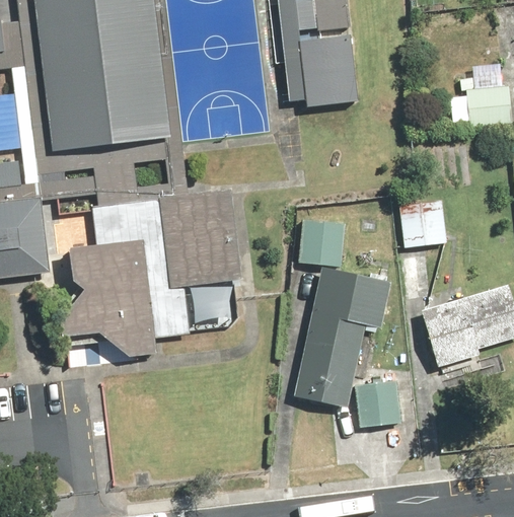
[(58,0),(12,5),(28,147),(160,133),(144,0),(58,0)]
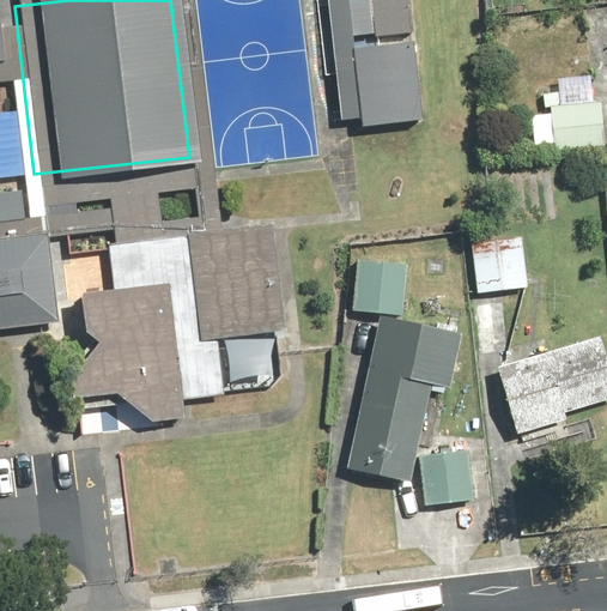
[(406,35),(345,41),(354,134),(416,128),(406,35)]
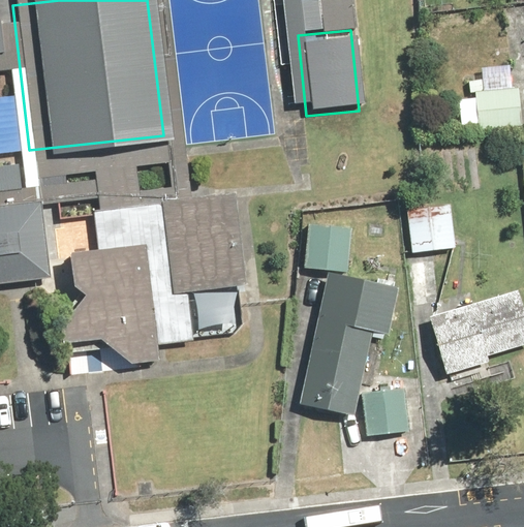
[(476,123),(476,127),(519,128),(520,88),(510,88),(511,65),(482,64),(481,80),(466,80),(466,93),(474,93),(473,98),(460,98),(459,122),(476,123)]
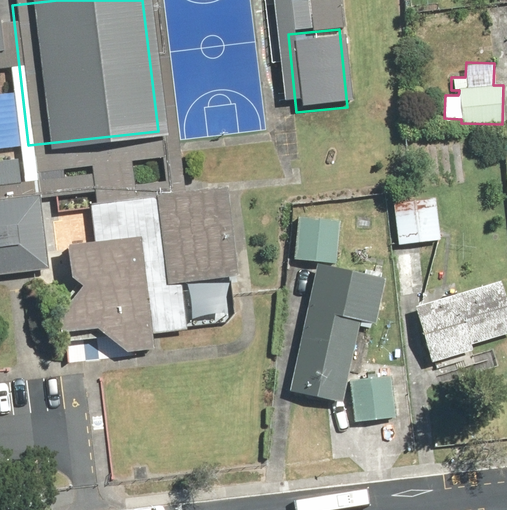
[(220,182),(94,197),(99,242),(62,253),(68,327),(95,360),(152,359),(143,283),(231,273),(220,182)]
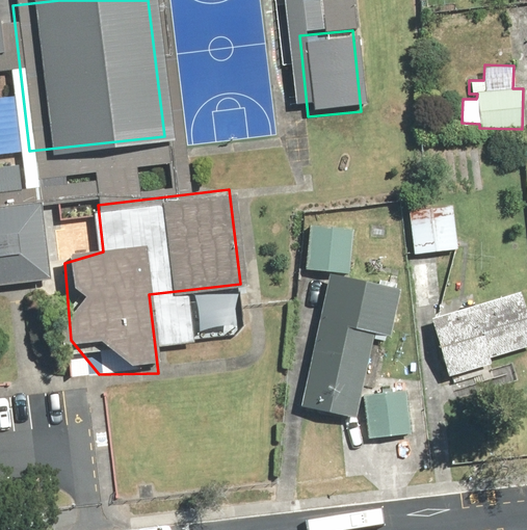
[(41,192),(0,196),(0,286),(50,281),(41,192)]
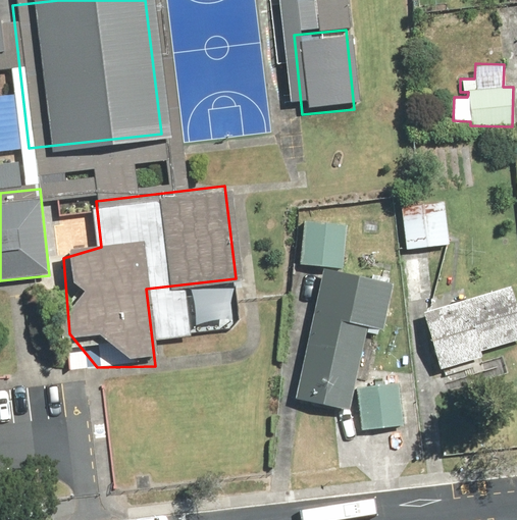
[(404,205),(406,248),(448,245),(445,203),(404,205)]
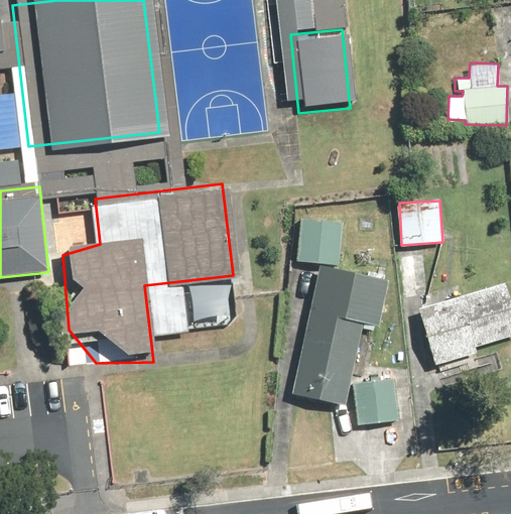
[(344,220),(297,217),(295,261),(342,264),(344,220)]
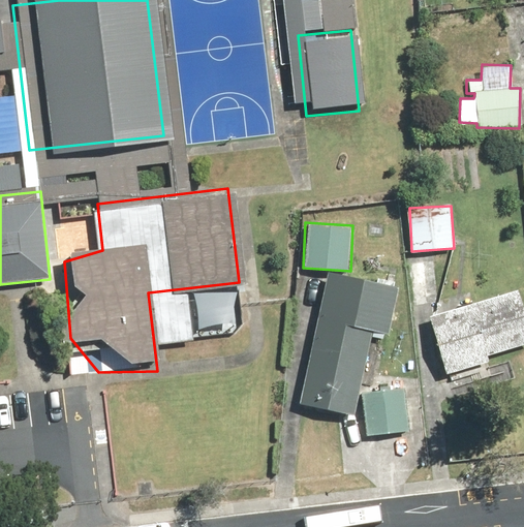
[(397,286),(328,272),(299,404),(352,415),(371,332),(387,335),(397,286)]
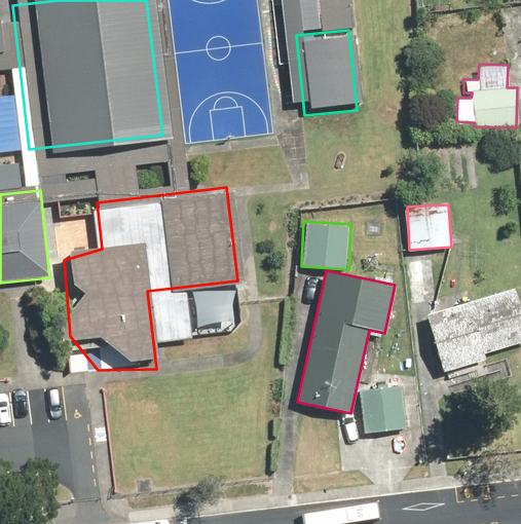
[(520,340),(520,295),(518,285),(425,311),(444,375),(488,363),(485,351),(520,340)]
